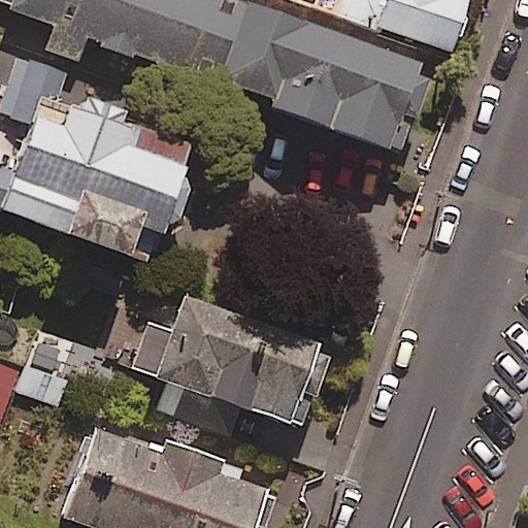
[(439,37),(325,0),(5,0),(5,2),(408,132),(439,37)]
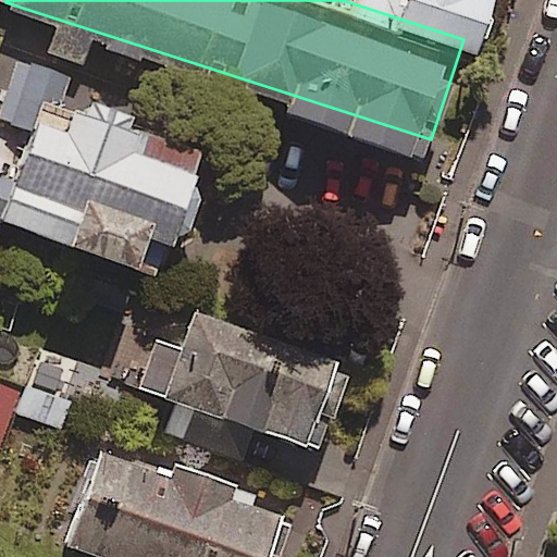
[(522,0),(374,0),(373,7),(507,48),(522,0)]
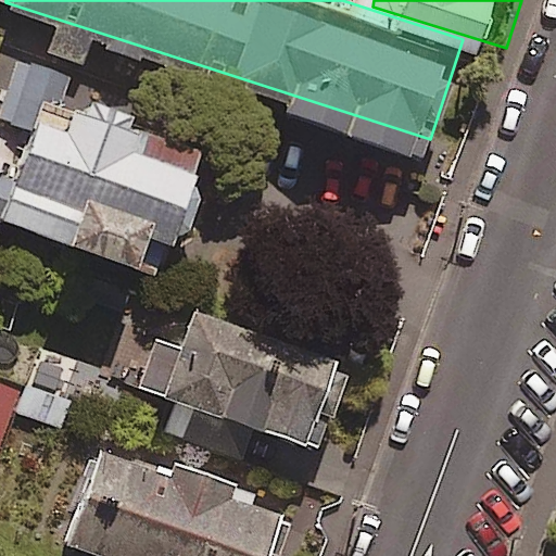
[(212,133),(19,66),(0,117),(0,223),(158,278),(169,247),(174,249),(178,238),(191,231),(202,200),(193,185),(212,133)]
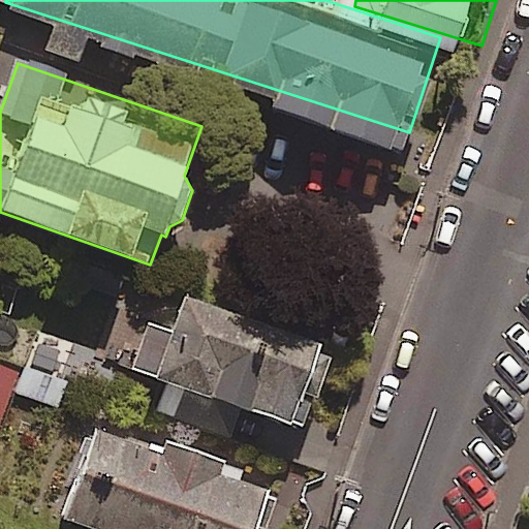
[(324,344),(185,296),(173,331),(149,322),(131,370),(168,382),(159,410),(230,435),(241,406),(304,428),(312,403),(304,400),(306,395),(319,399),(335,358),(321,353),(324,344)]
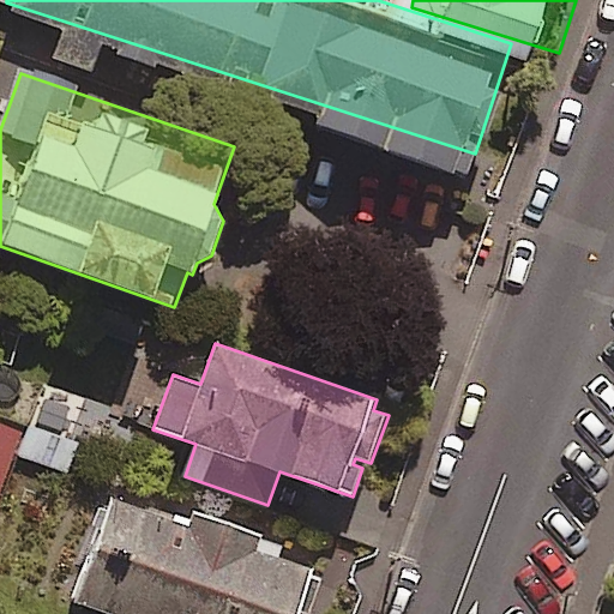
[(0,494),(22,437),(0,428),(0,494)]
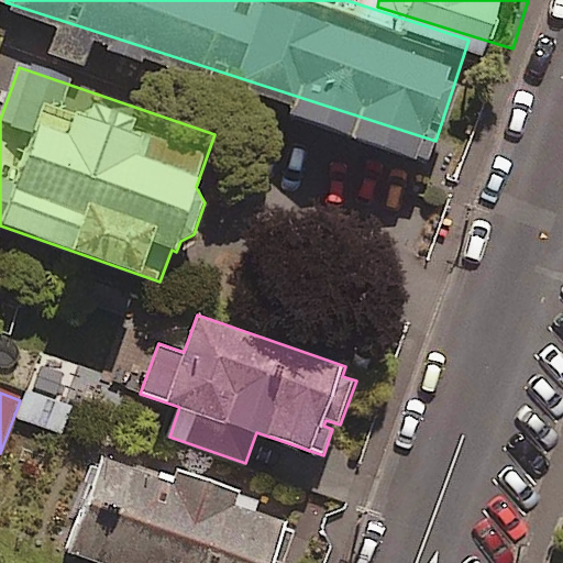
[(173,482),(102,456),(68,549),(107,562),(284,562),(296,530),(287,527),(289,520),(260,509),(263,500),(177,468),(173,482)]
